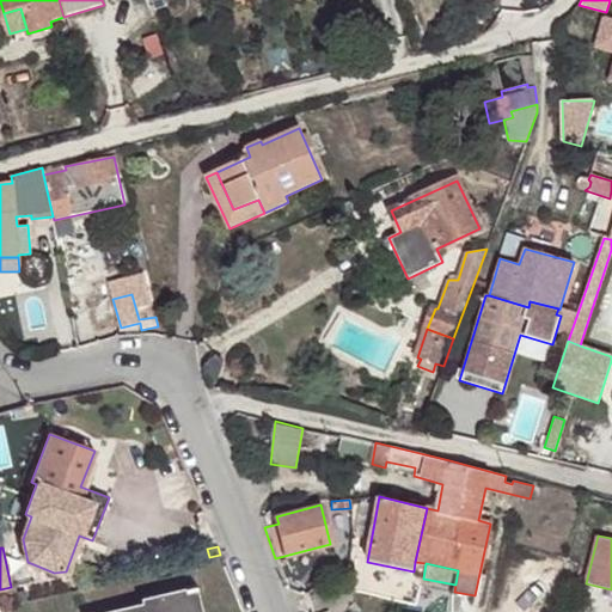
[(144,604),(110,611),(189,611),(184,589),(142,600),(144,604)]
